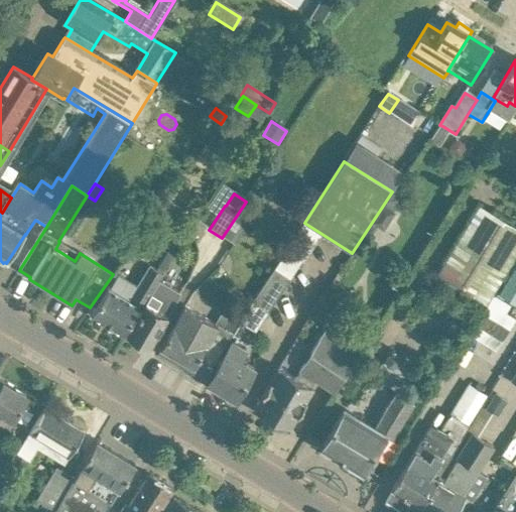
[(515,227),(481,206),(437,276),(488,307),(515,260),(515,227)]
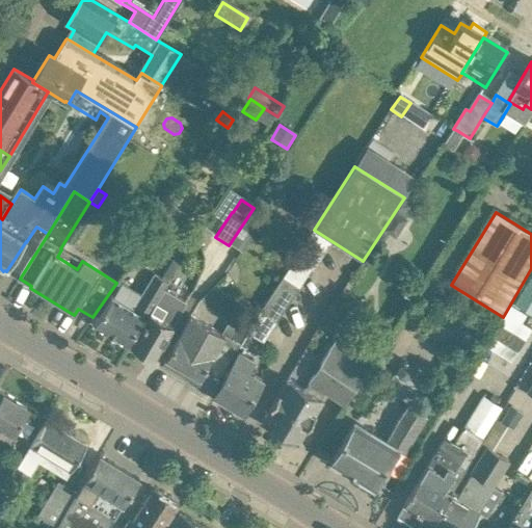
[(397,214),(383,233),(396,241),(409,222),(397,214)]
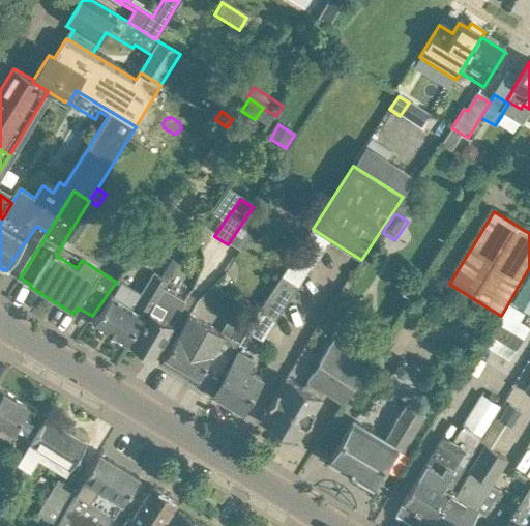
[(258,229),(244,220),(228,244),(241,254),(258,229)]
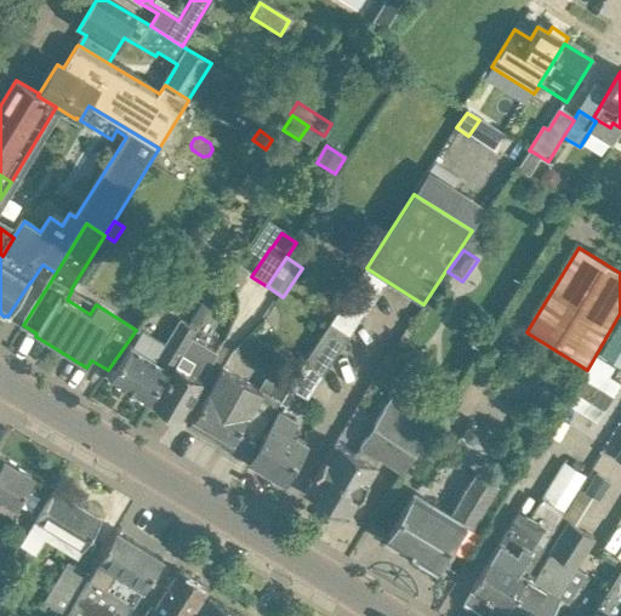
[(130,347),(109,380),(148,404),(167,371),(171,372),(189,341),(197,331),(209,311),(200,304),(187,326),(182,323),(167,347),(141,331),(131,348),(130,347)]
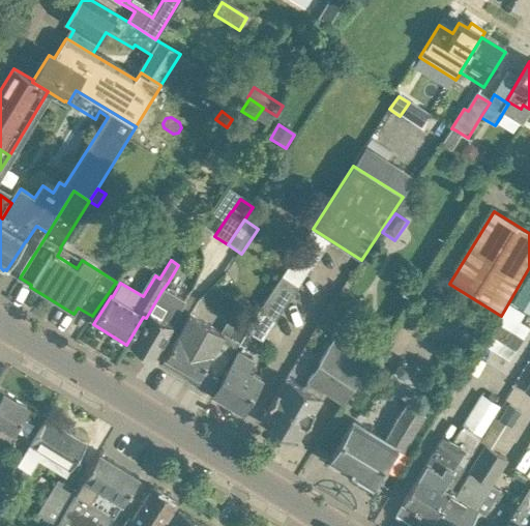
[(529,329),(529,274),(489,350),(511,362),(529,329)]
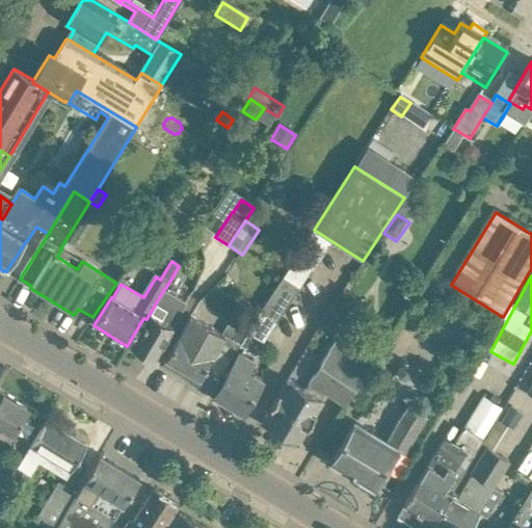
[(276,324),(299,289),(283,279),(260,314),(276,324)]
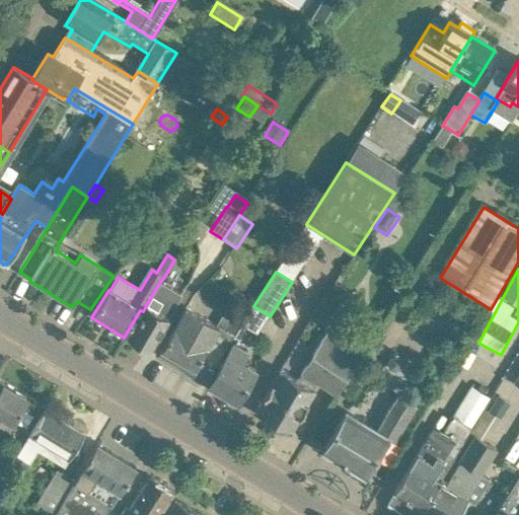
[(143,311),(127,339),(149,352),(180,298),(158,285),(143,311)]
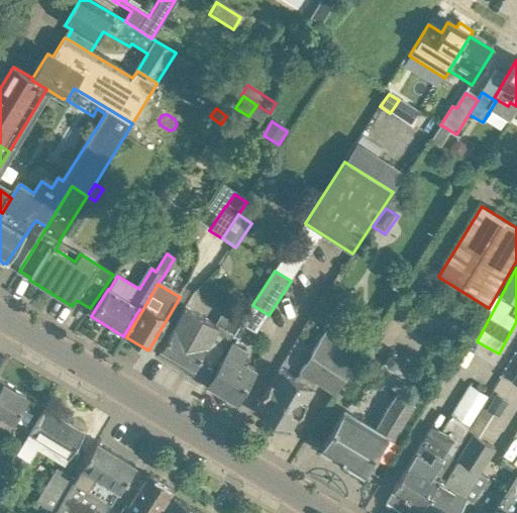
[(223,313),(215,325),(186,308),(158,355),(204,384),(240,323),(223,313)]
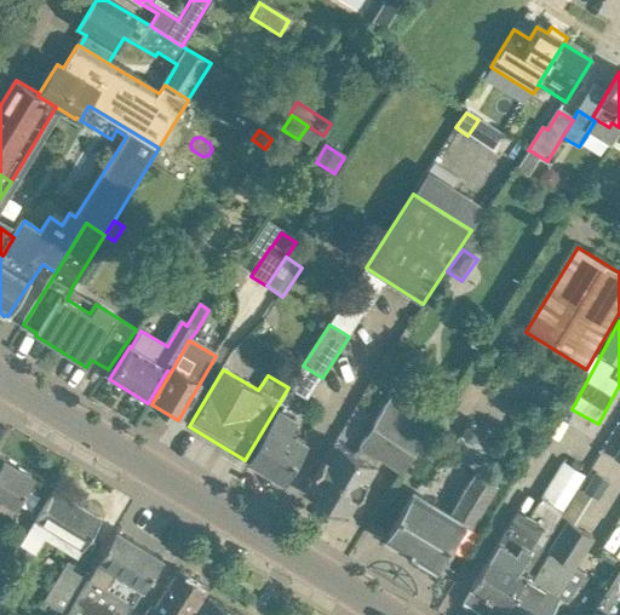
[(279,413),(250,463),(283,482),(304,446),(286,436),(294,423),(297,425),(310,402),(287,390),(277,407),(283,411),(281,414),(279,413)]
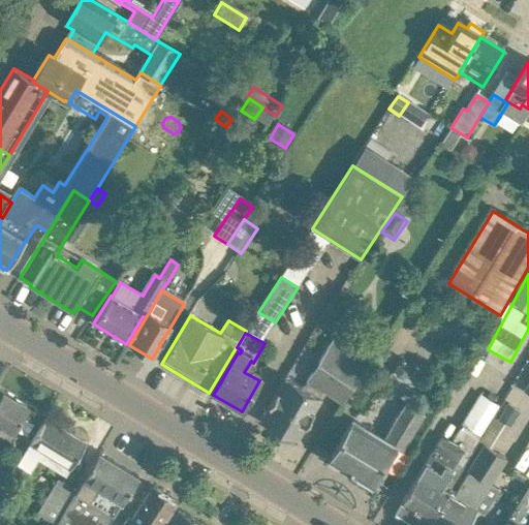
[(304,391),(285,379),(260,422),(296,442),(325,391),(344,402),(365,370),(330,348),(304,391)]
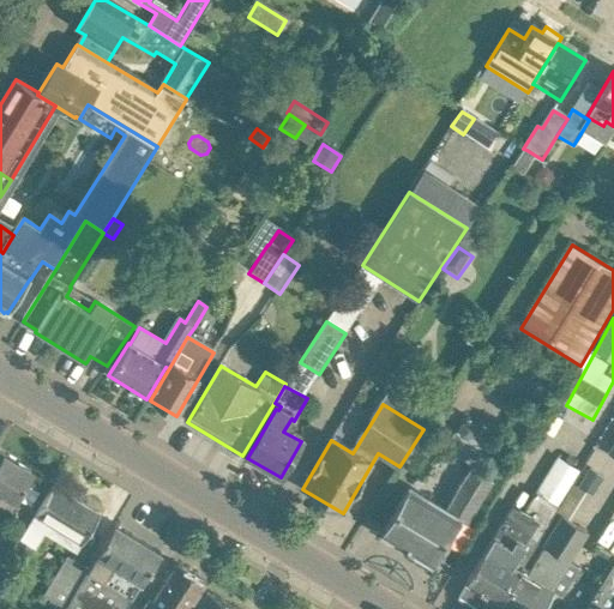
[(458,432),(457,434),(458,435),(458,436),(459,439),(461,440),(462,441),(463,441),(464,442),(467,442),(468,442),(470,441),(471,441),(473,440),(474,439),(474,436),(475,435),(475,434),(475,432),(474,430),(474,429),(473,428),(471,427),(470,426),(469,426),(467,424),(465,424),(464,426),(462,426),(461,427),(459,428),(459,429),(458,430),(458,432)]
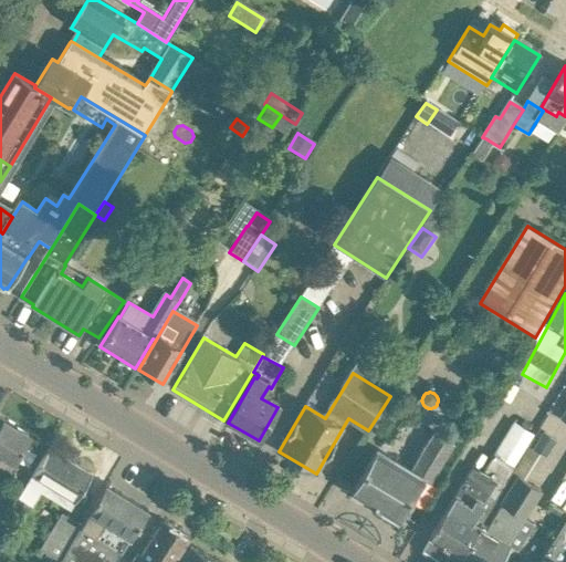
[(0,426),(0,457),(14,466),(30,439),(2,422),(0,426)]
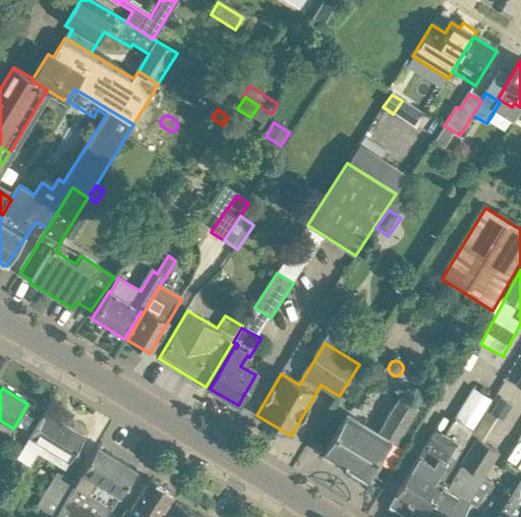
[(475,391),(457,421),(475,433),(494,402),(475,391)]
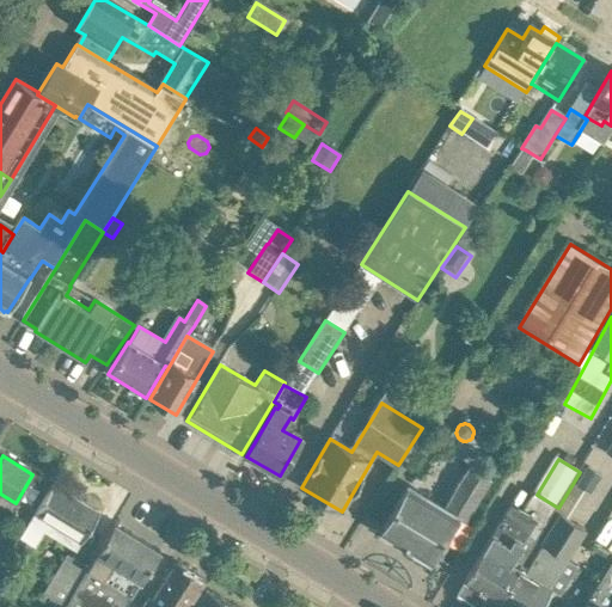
[(379,534),(429,564),(457,520),(464,523),(490,482),(469,468),(444,510),(408,488),(379,534)]
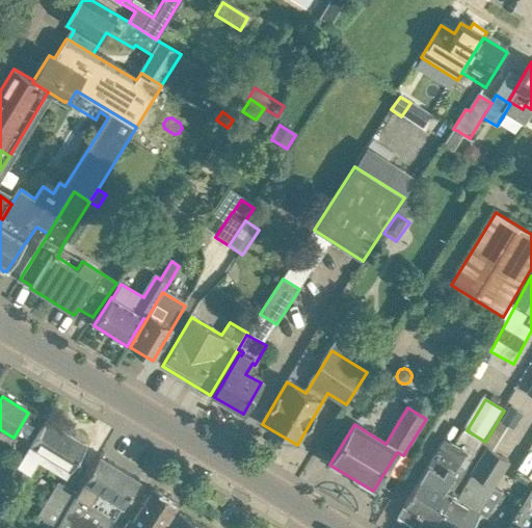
[(512,407),(502,425),(513,432),(524,415),(512,407)]
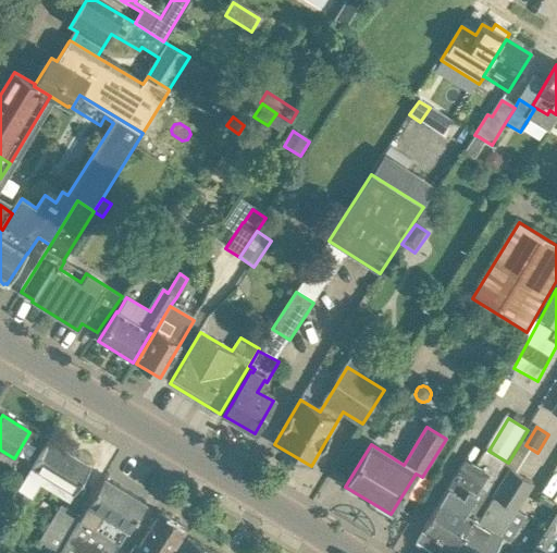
[(90,469),(48,443),(11,503),(22,510),(29,499),(31,500),(44,479),(73,498),(90,469)]
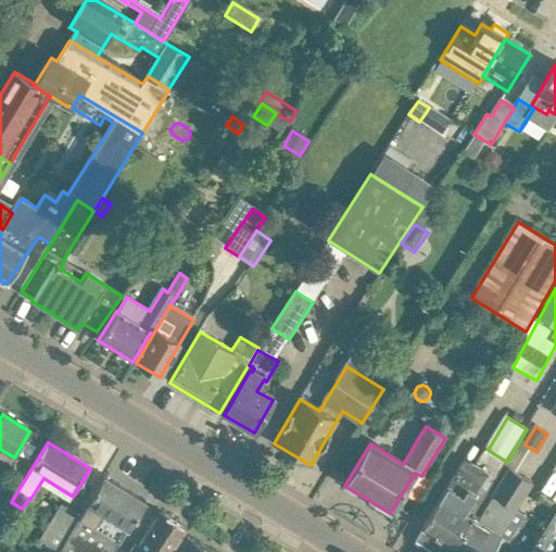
[(450,551),(452,549),(453,550),(470,519),(463,515),(468,507),(471,510),(483,491),(479,489),(488,475),(464,461),(421,530),(415,541),(432,551),(450,551)]
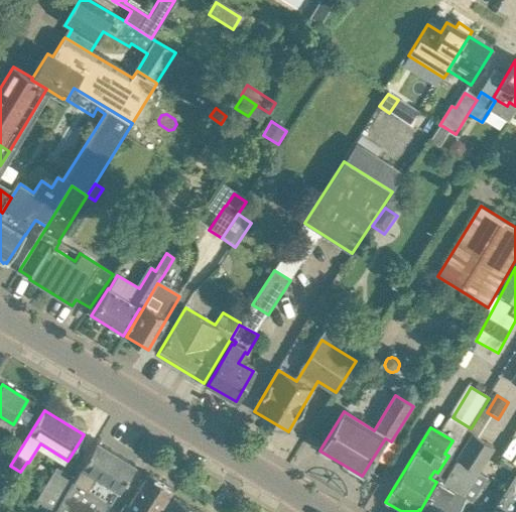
[(439,478),(436,482),(420,510),(422,511),(458,511),(466,499),(462,497),(477,473),(478,474),(493,449),(473,435),(444,482),(439,478)]
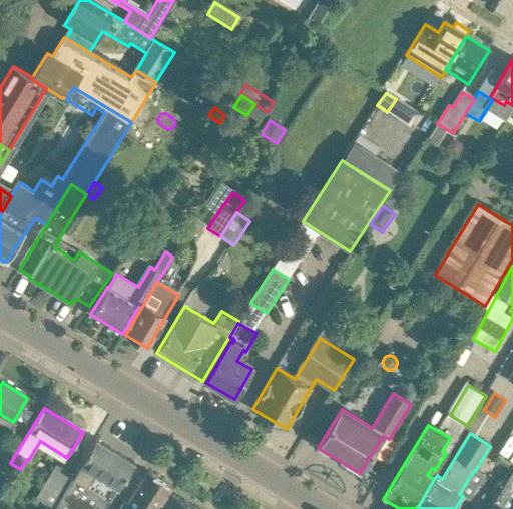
[(73,477),(58,502),(68,508),(106,508),(112,500),(134,464),(95,440),(73,477)]
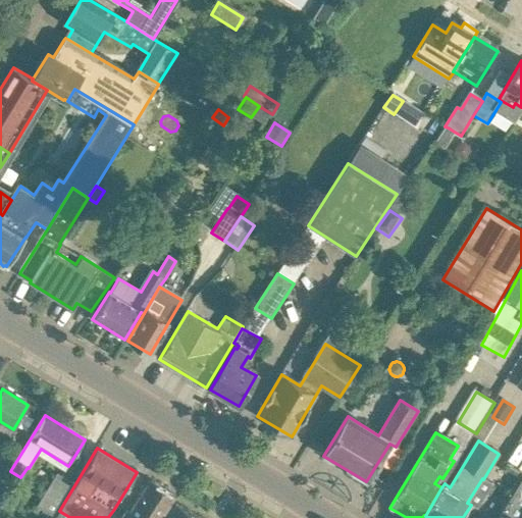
[(61,477),(41,511),(51,517),(56,517),(59,511),(74,485),(61,477)]
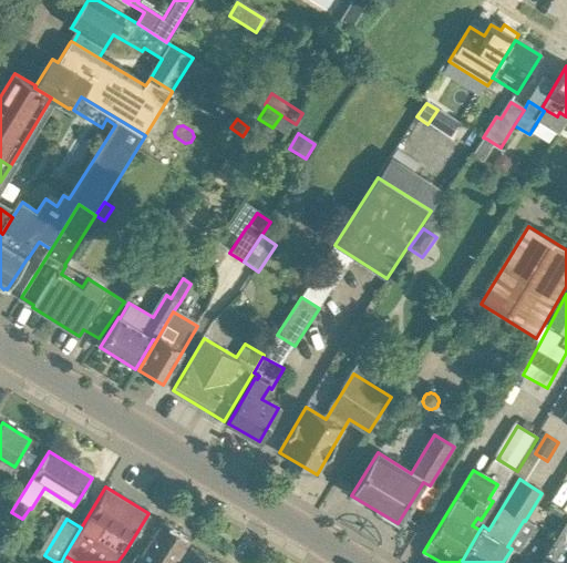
[(566,562),(566,519),(542,561),(544,562),(566,562)]
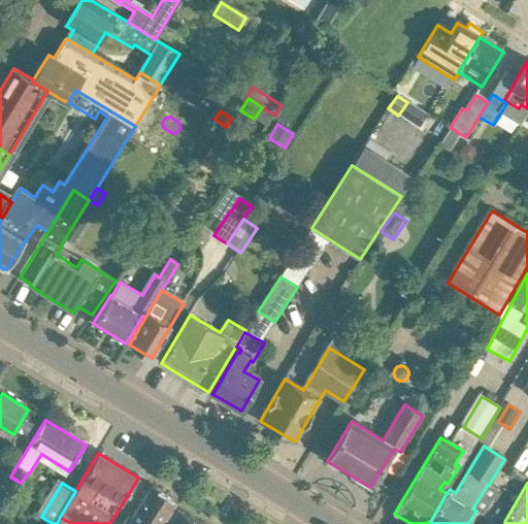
[(164,523),(177,502),(153,487),(152,487),(130,521),(133,523),(164,523)]
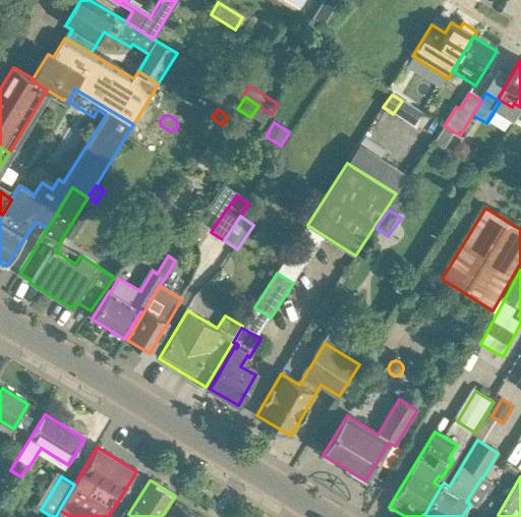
[(197,516),(175,503),(167,516),(197,516)]
